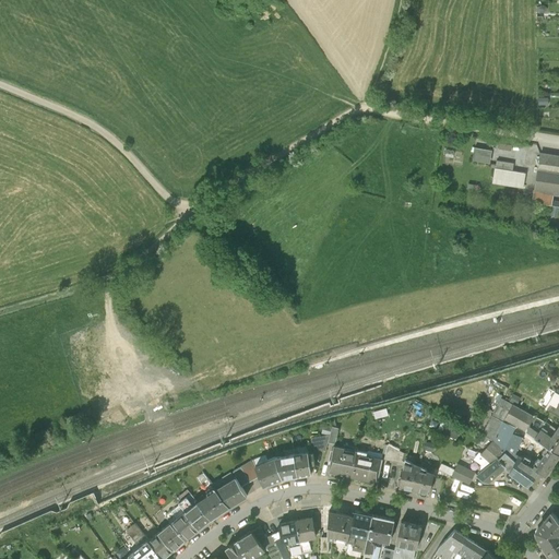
[(491,151),(474,147),(472,161),(489,164),(491,151)]
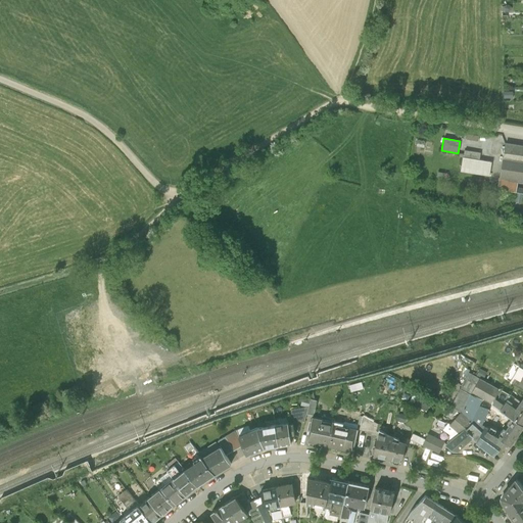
[(522,180),(522,146),(506,144),(497,188),(516,191),(517,187),(519,180),(522,180)]
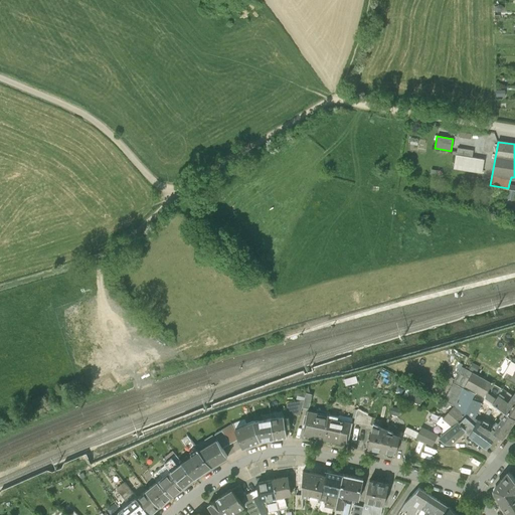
[(473,150),(458,147),(455,168),(482,172),(484,160),(472,157),(473,150)]
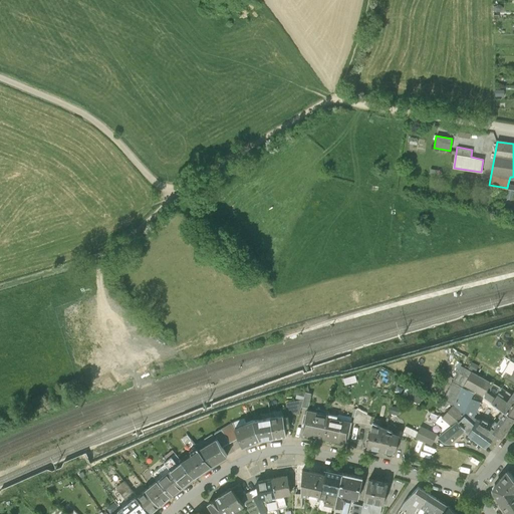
[(512,199),(513,191),(507,189),(505,198),(512,199)]
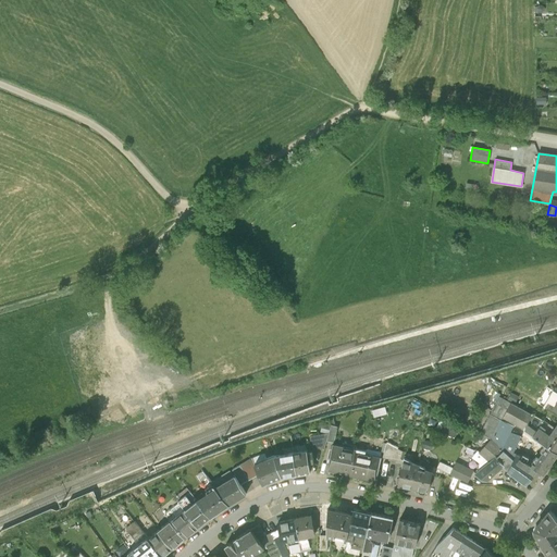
[(556,415),(556,407),(555,406),(556,401),(556,392),(554,390),(544,407),(556,415)]
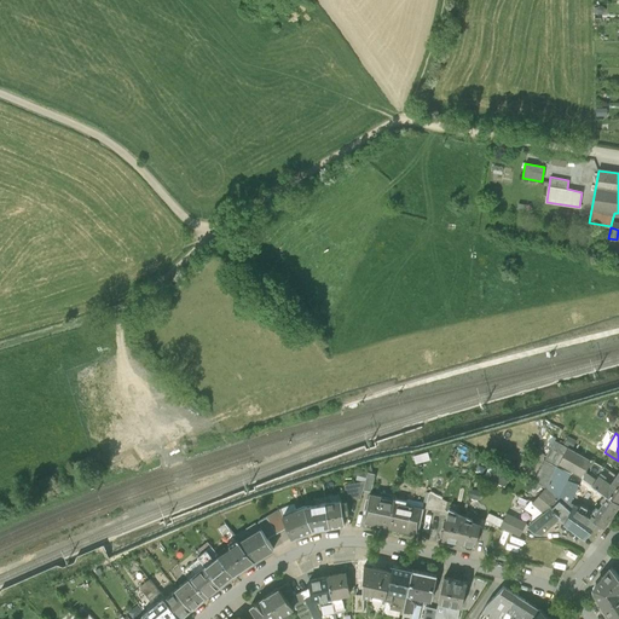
[(563,444),(572,447),(576,440),(567,437),(563,444)]
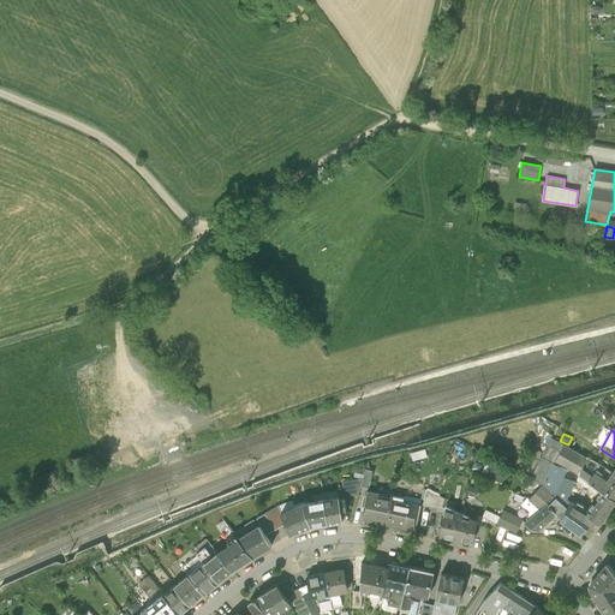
[(551,437),(531,478),(543,484),(567,506),(569,501),(566,499),(574,481),(563,476),(567,470),(554,463),(555,459),(578,472),(586,457),(551,437)]
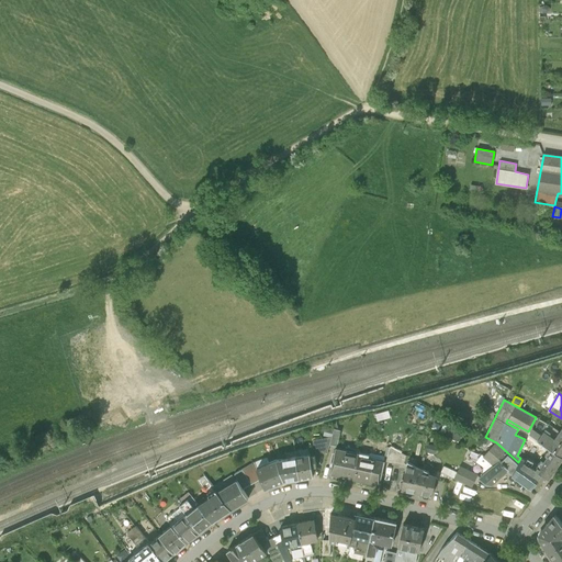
[(548,424),(536,416),(528,431),(540,440),(544,431),(548,424)]
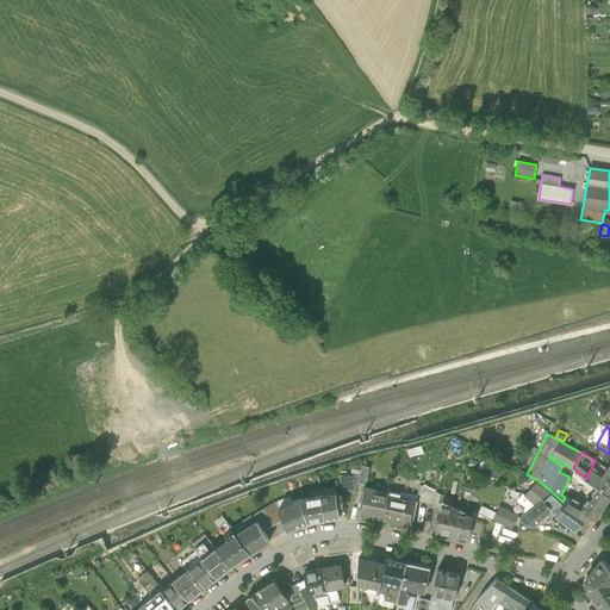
[(502,468),(486,460),(485,461),(481,459),(477,467),(481,470),(481,471),(497,478),(502,468)]
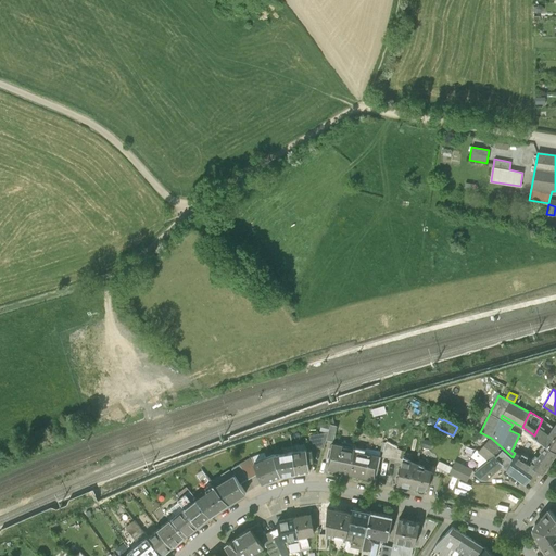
[(554,427),(542,419),(539,427),(548,434),(554,427)]
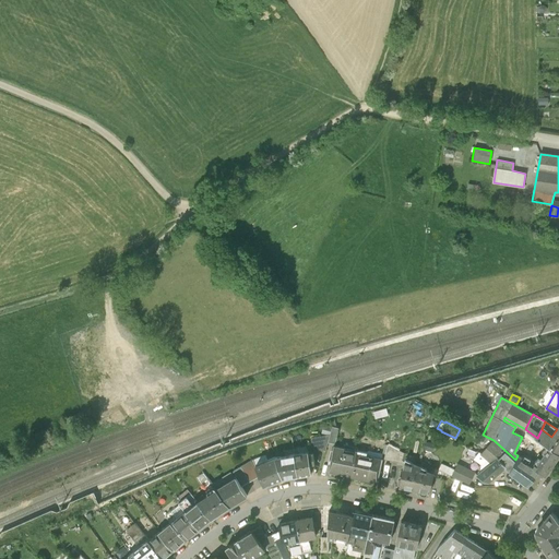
[(330,435),(332,427),(324,425),(322,432),(330,435)]
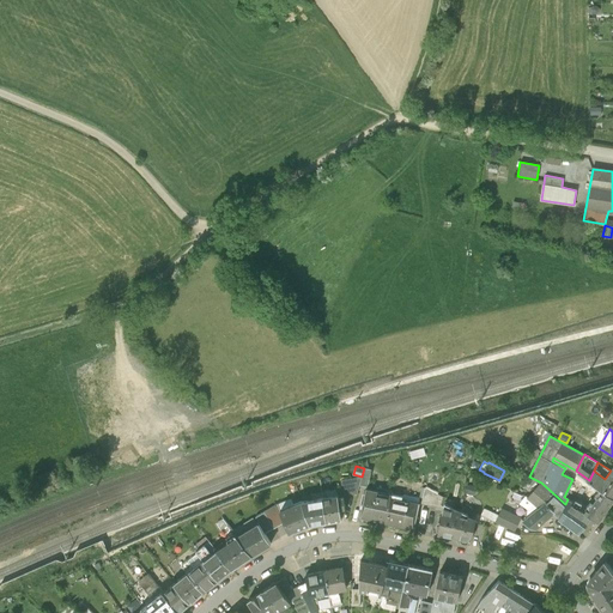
[(589,480),(602,490),(612,498),(612,466),(611,471),(605,479),(594,471),(589,480)]
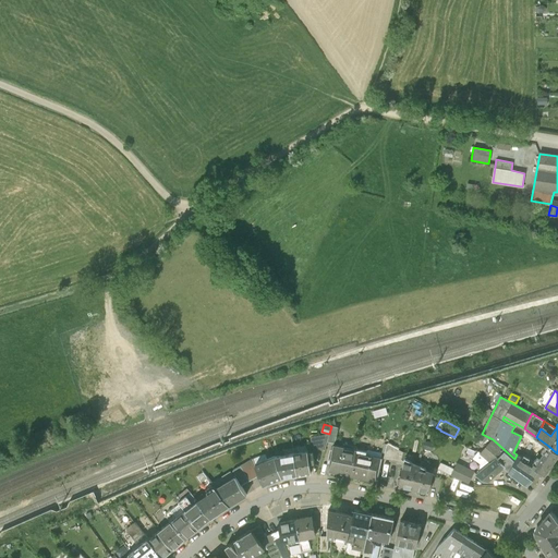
[(329,434),(327,440),(334,441),(338,427),(331,426),(329,434)]
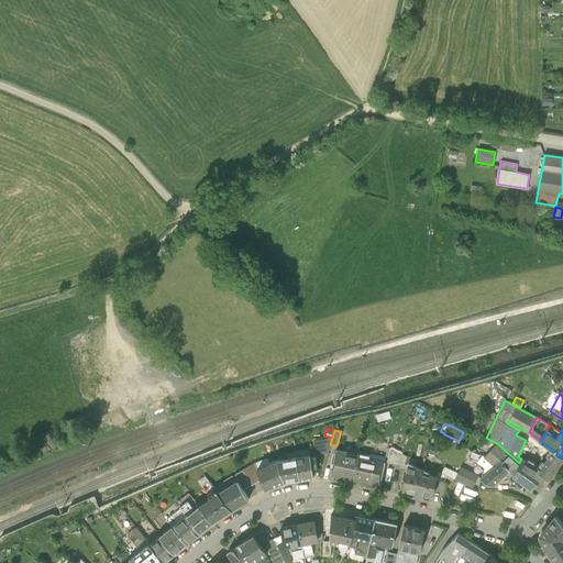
[(332,438),(312,440),(315,453),(328,452),(330,444),(332,438)]
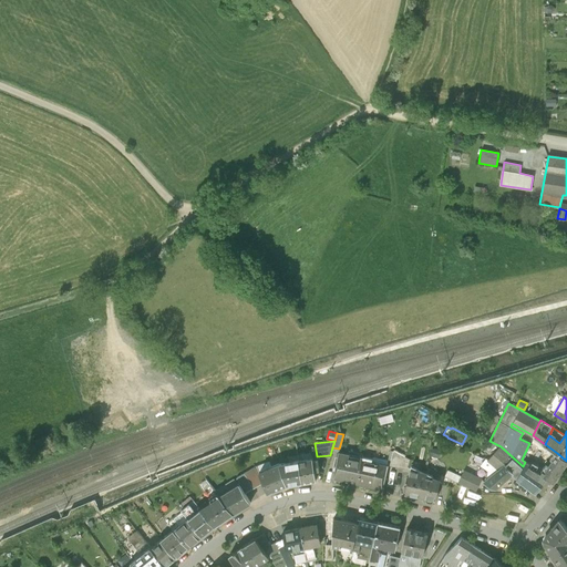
[(487,478),(504,466),(512,473),(517,477),(523,466),(501,446),(488,460),(486,459),(482,464),(488,470),(486,477),(487,478)]
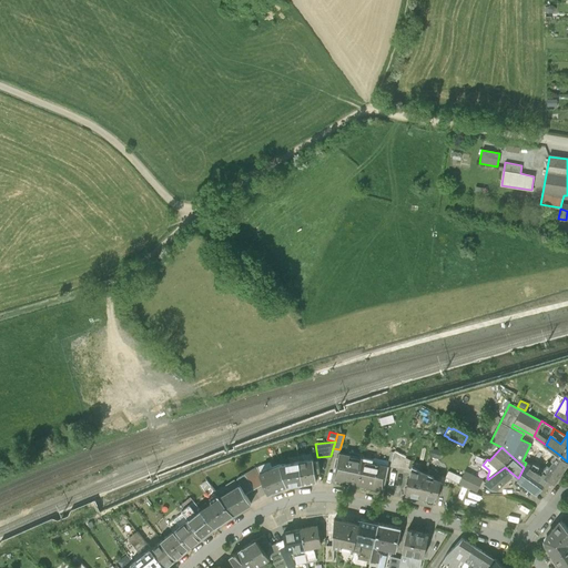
[(440,449),(432,448),(430,456),(439,458),(440,449)]
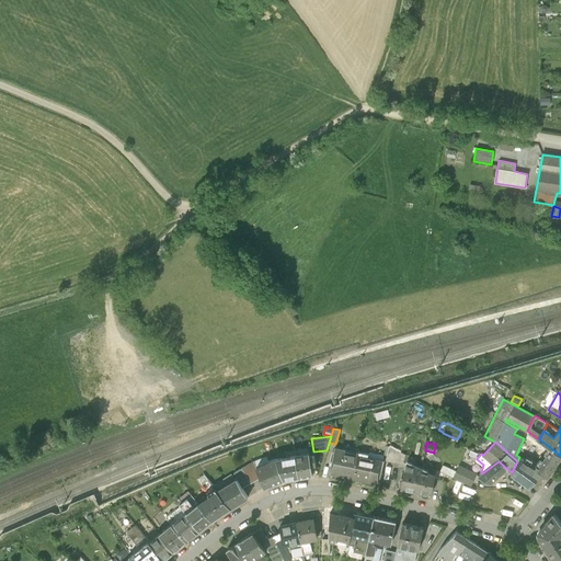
[(408,455),(388,445),(386,460),(391,461),(391,464),(398,465),(398,466),(404,468),(405,464),(408,455)]
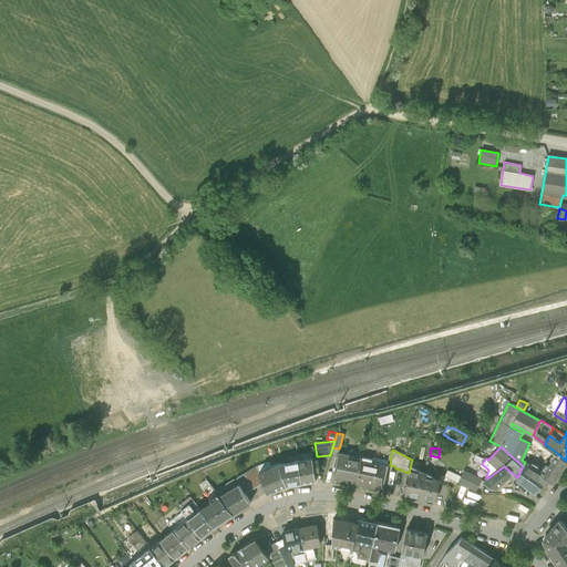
[(332,477),(357,483),(362,456),(340,452),(340,451),(339,451),(332,477)]
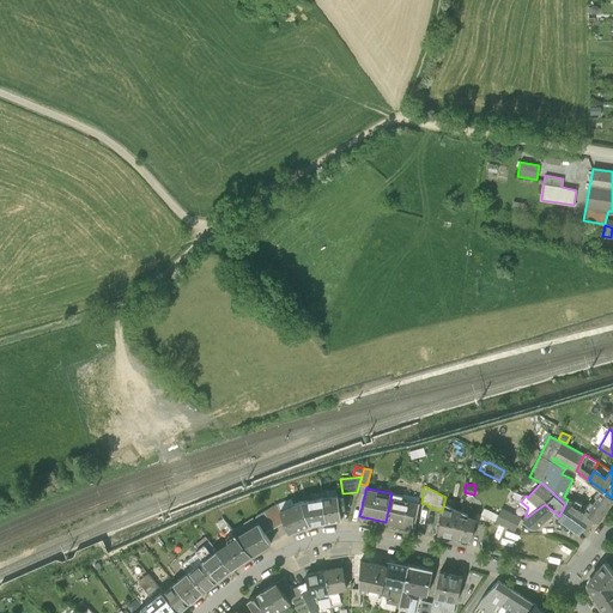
[(590,503),(584,509),(583,510),(590,516),(598,521),(612,498),(602,490),(593,504),(590,503)]
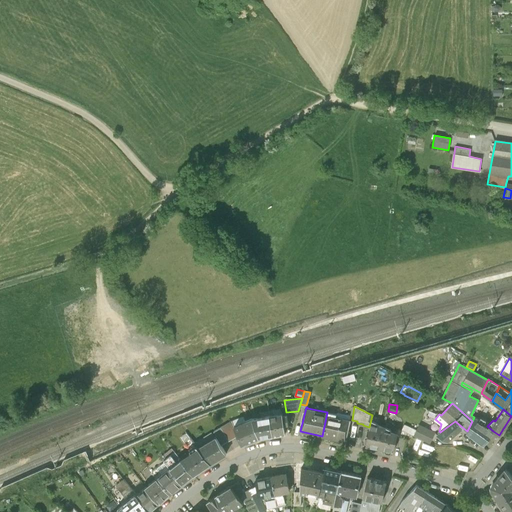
[(335,419),(336,414),(327,412),(322,436),(345,441),(349,422),(335,419)]
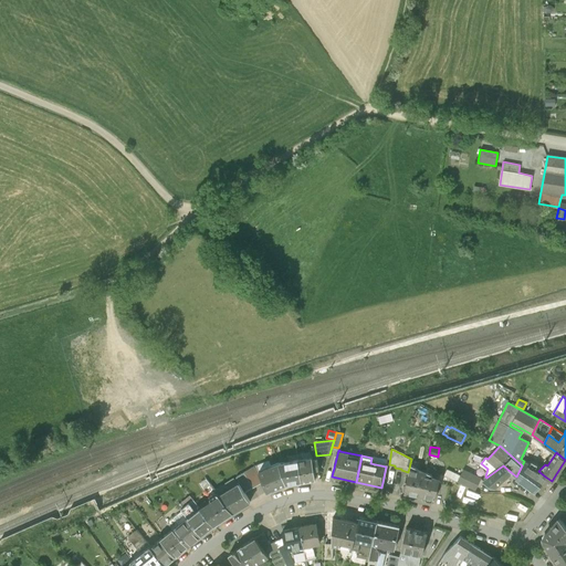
[(317,458),(312,459),(312,457),(297,459),(301,481),(315,479),(314,469),(318,468),(317,458)]
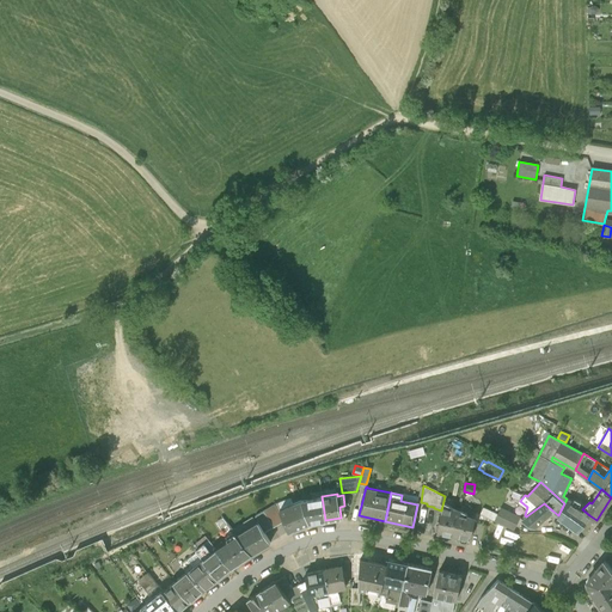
[(291,496),(277,502),(285,520),(289,531),(310,522),(301,500),(293,503),(291,496)]
